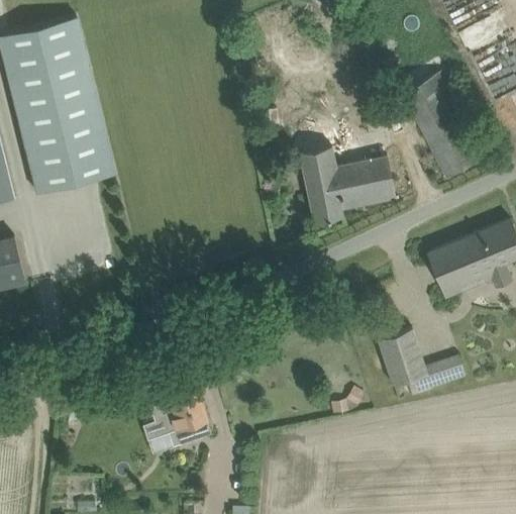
[(79,18),(0,37),(0,43),(37,195),(117,175),(79,18)]
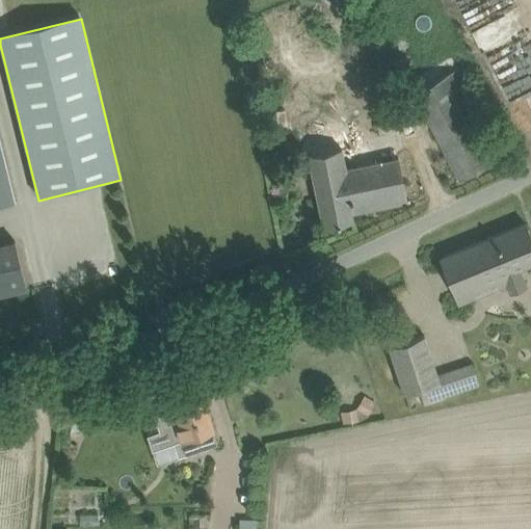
[(456,181),(496,162),(452,74),(413,94),(456,181)]
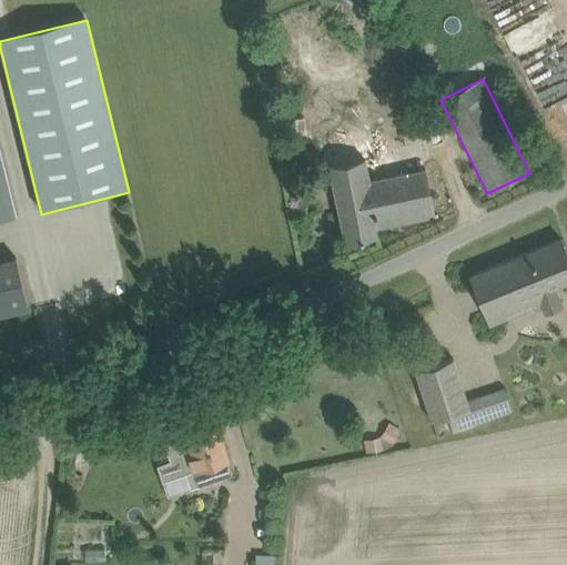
[(295,139),(305,138),(304,121),(294,121),(295,139)]
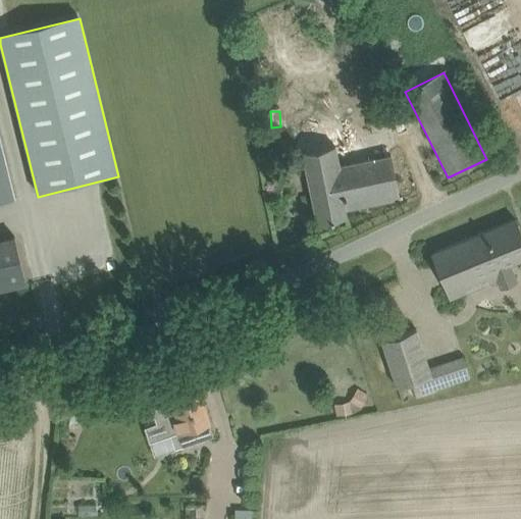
[(400,201),(389,156),(337,167),(333,148),(302,154),(316,224),(345,218),(344,212),(400,201)]
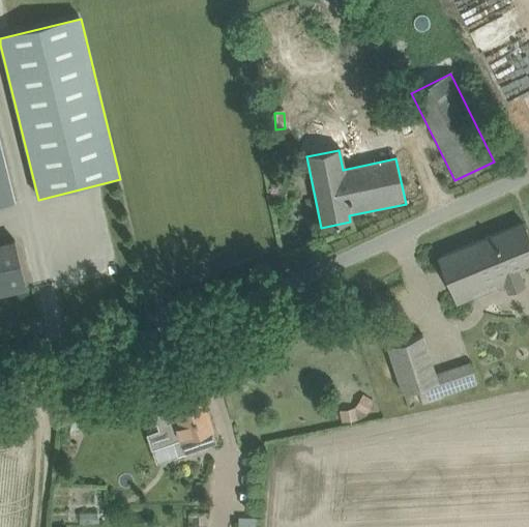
[(0,206),(12,203),(0,151),(0,206)]
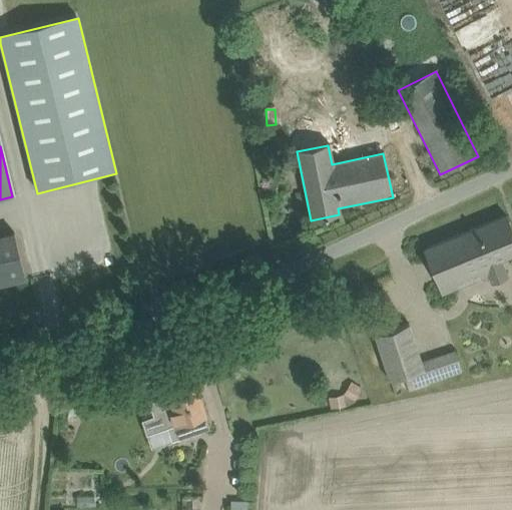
[(491,286),(507,279),(500,261),(511,256),(511,232),(506,217),(424,251),(442,296),(488,277),(491,286)]
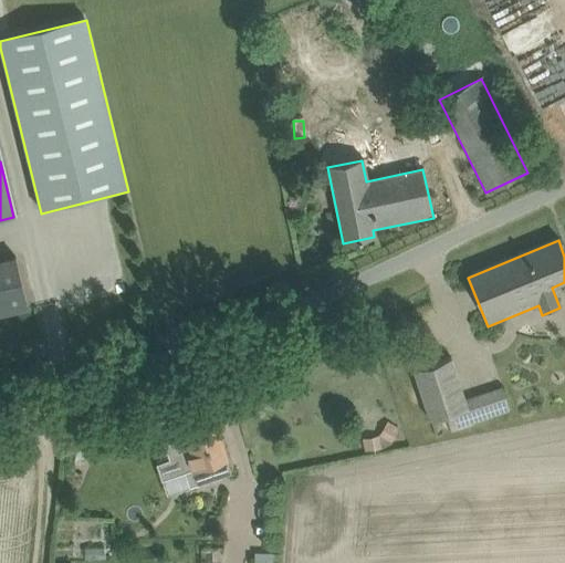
[(0,316),(28,310),(16,258),(0,261),(0,316)]
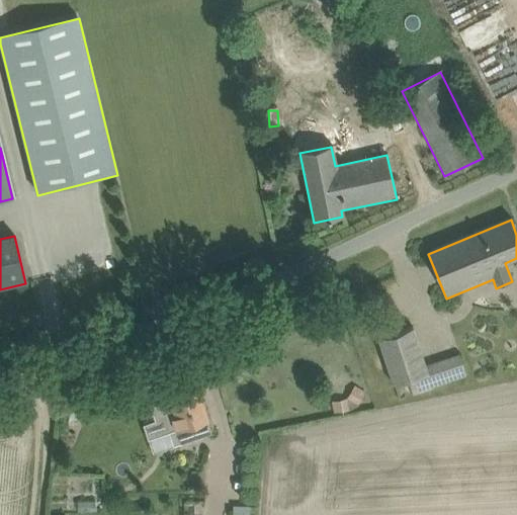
[(377,340),(393,385),(407,381),(412,397),(432,390),(432,389),(443,384),(436,365),(425,368),(412,329),(377,340)]
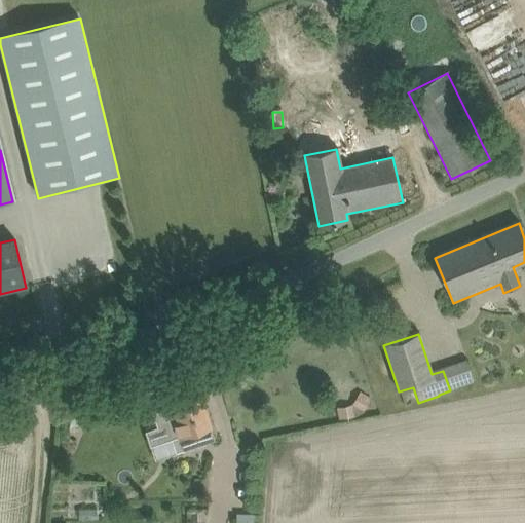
[(351,406),(363,413),(371,401),(360,394),(351,406)]
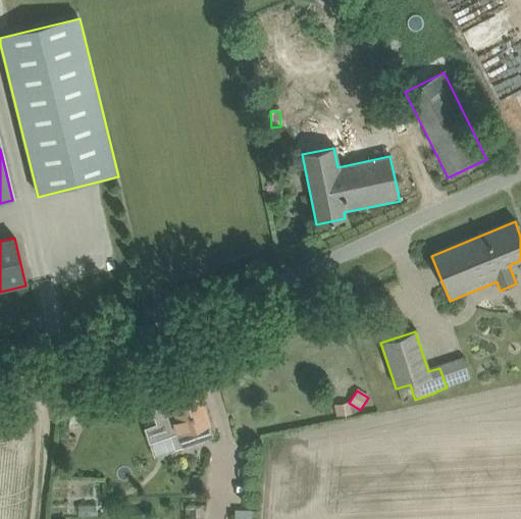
[(181,449),(213,438),(208,424),(209,424),(199,395),(171,404),(176,418),(170,420),(176,435),(181,449)]
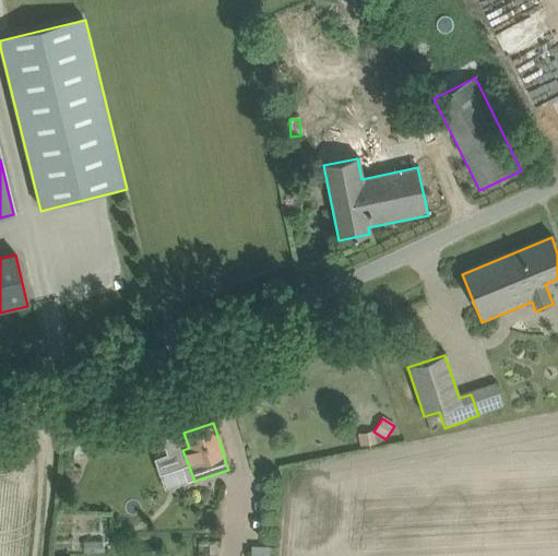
[(376,445),(374,433),(357,436),(359,448),(376,445)]
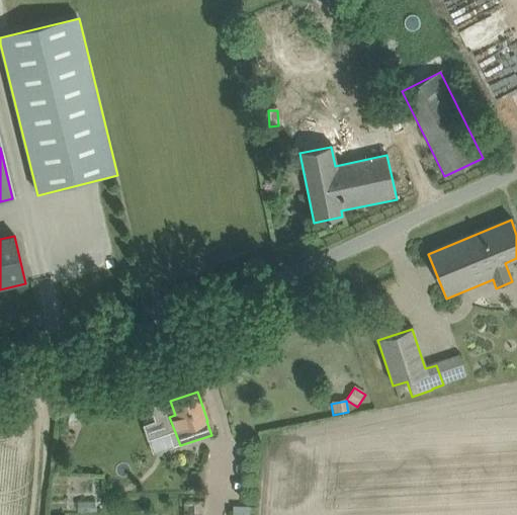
[(151,438),(154,451),(167,448),(165,435),(151,438)]
